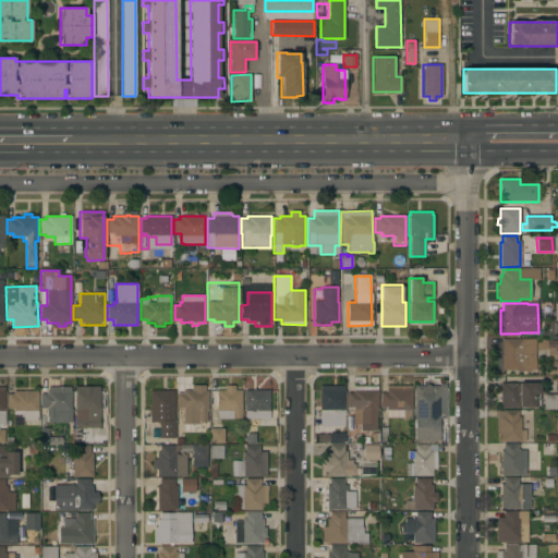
[(557,334),(553,334),(554,336),(544,336),(544,330),(554,330),(554,324),(557,324),(557,334)]
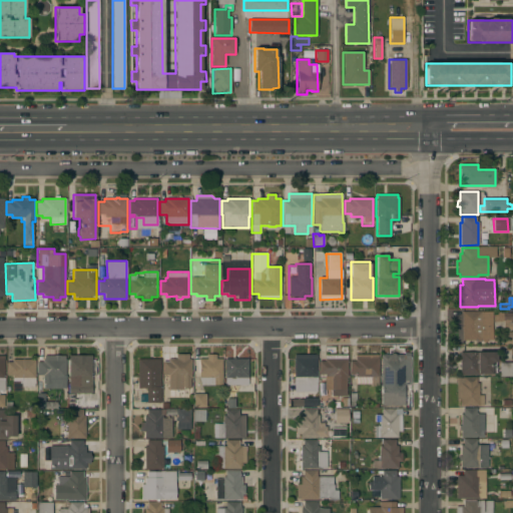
[(494,312),(494,340),(462,340),(462,312),(494,312)]
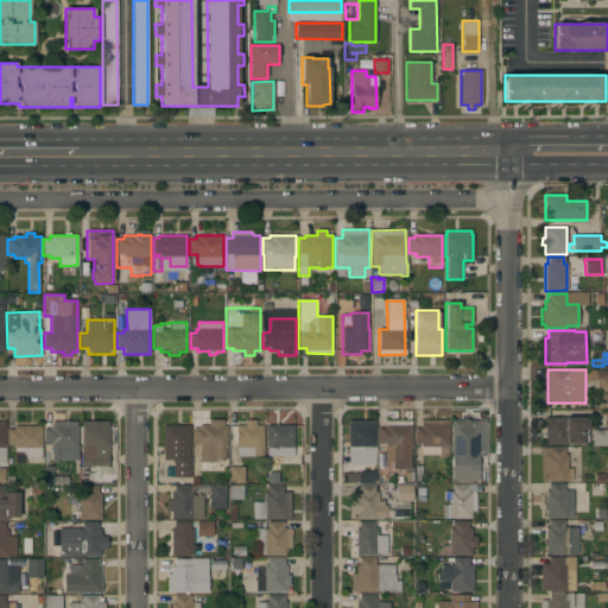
[(588,417),(588,443),(568,443),(568,444),(540,444),(540,426),(545,426),(545,417),(588,417)]
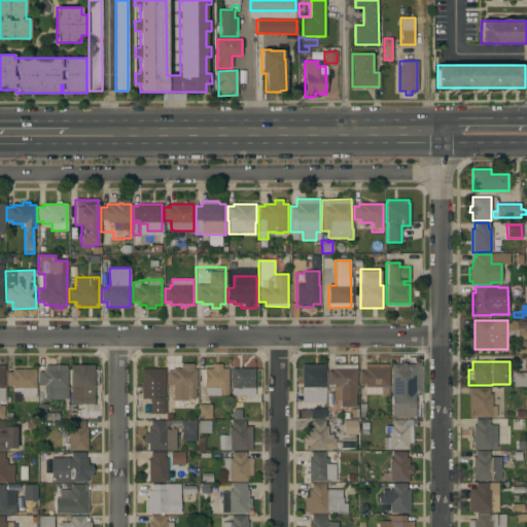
[(389,419),(389,416),(391,416),(391,364),(415,364),(415,362),(422,362),(421,395),(415,395),(415,419),(389,419)]
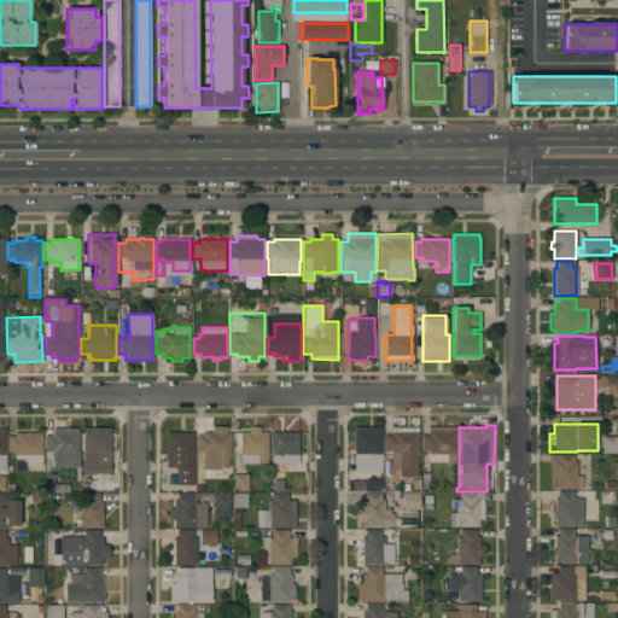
[(227,432),(231,432),(229,455),(229,468),(221,468),(221,470),(203,470),(203,452),(196,452),(196,436),(203,436),(203,432),(213,432),(213,426),(227,426),(227,432)]
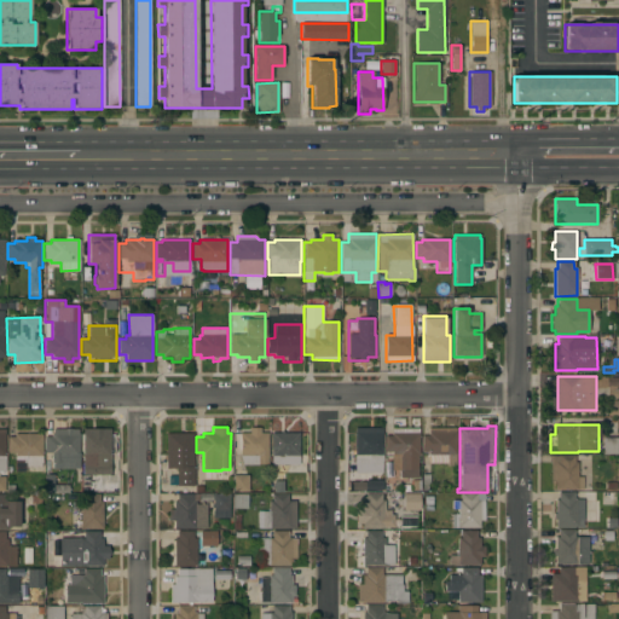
[(239,433),(249,433),(249,428),(260,428),(260,433),(267,433),(268,464),(243,464),(239,456),(239,433)]
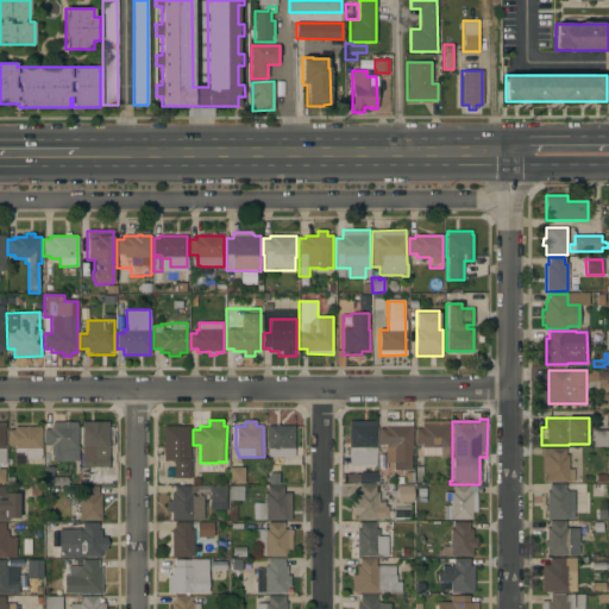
[(349,421),(376,421),(376,457),(349,457),(349,421)]
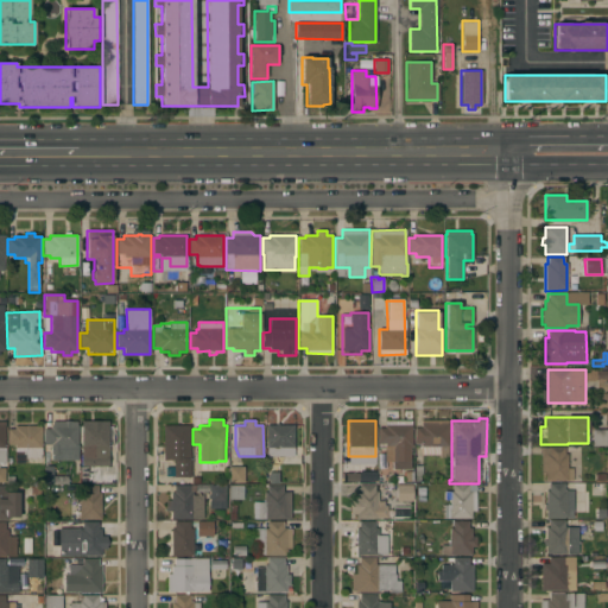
[(411,447),(410,447),(410,469),(393,469),(393,464),(384,464),(384,449),(385,449),(385,444),(378,444),(378,428),(385,428),(385,422),(411,420),(411,447)]
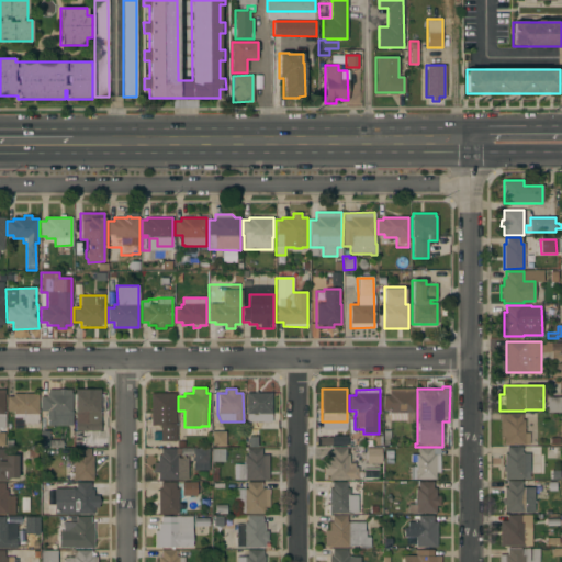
[(414,389),(414,423),(406,423),(406,420),(389,420),(389,413),(390,413),(390,411),(382,411),(382,395),(390,395),(390,389),(414,389)]
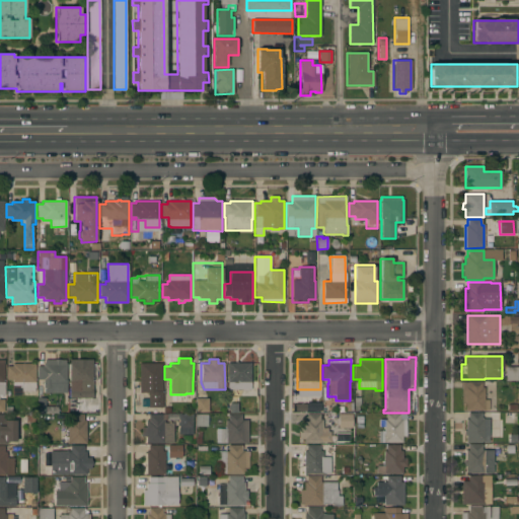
[(65,360),(65,364),(67,364),(66,393),(44,393),(44,388),(44,380),(38,380),(38,366),(43,366),(43,364),(44,364),(44,360),(65,360)]
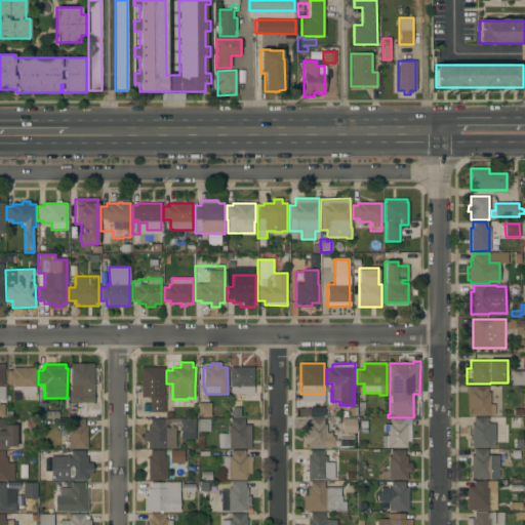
[(70,368),(71,368),(71,364),(92,364),(92,368),(93,368),(93,387),(82,387),(83,394),(93,394),(93,402),(70,403),(70,368)]
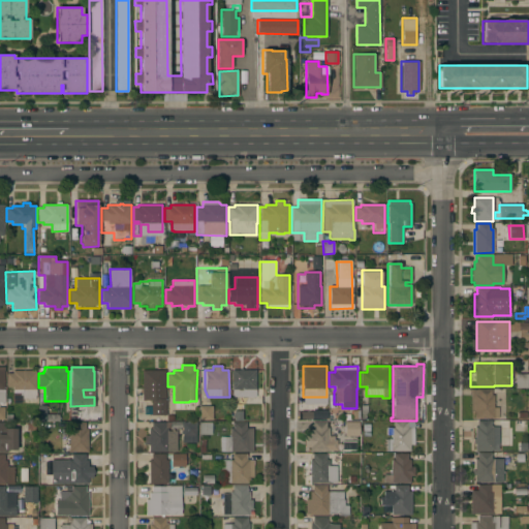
[(165,415),(151,415),(151,401),(143,401),(142,370),(165,370),(165,415)]
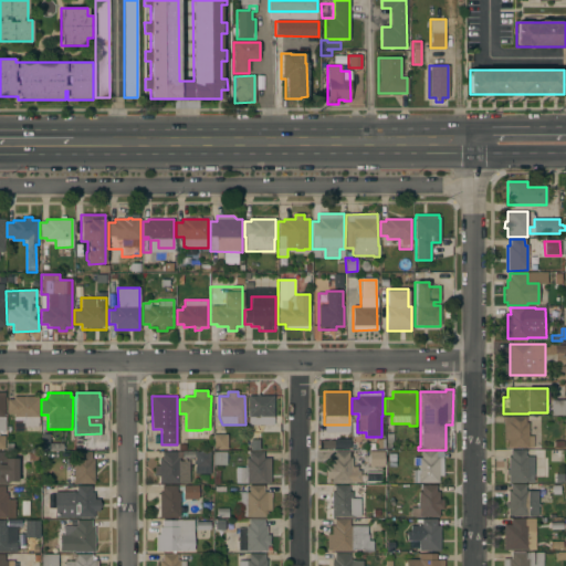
[(273,396),(273,417),(248,417),(248,396),(273,396)]
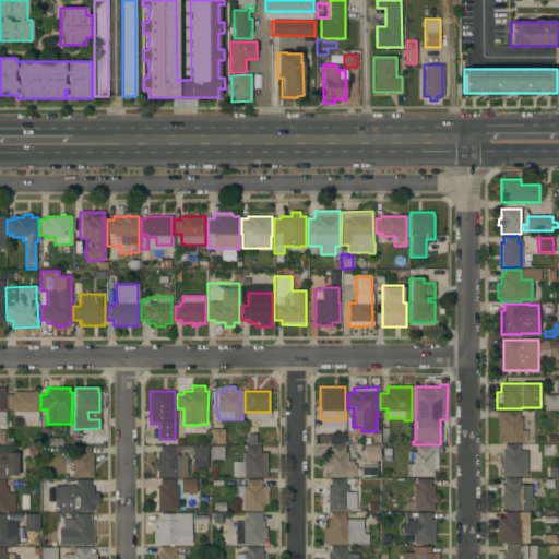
[(38,392),(38,421),(23,421),(23,415),(13,415),(13,408),(7,408),(7,394),(13,394),(13,392),(38,392)]
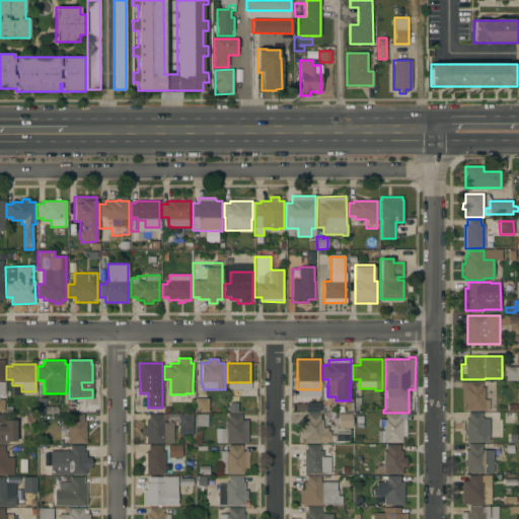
[(518,367),(518,381),(505,381),(505,367),(518,367)]
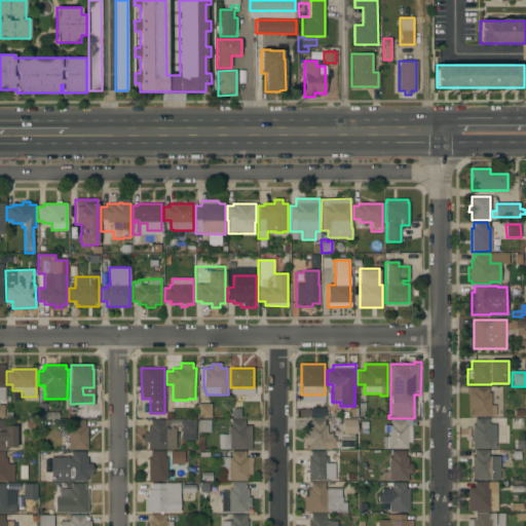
[(475,387),(475,386),(488,386),(488,392),(490,392),(490,406),(495,406),(495,416),(472,416),(472,410),(467,410),(467,392),(466,392),(466,387),(475,387)]
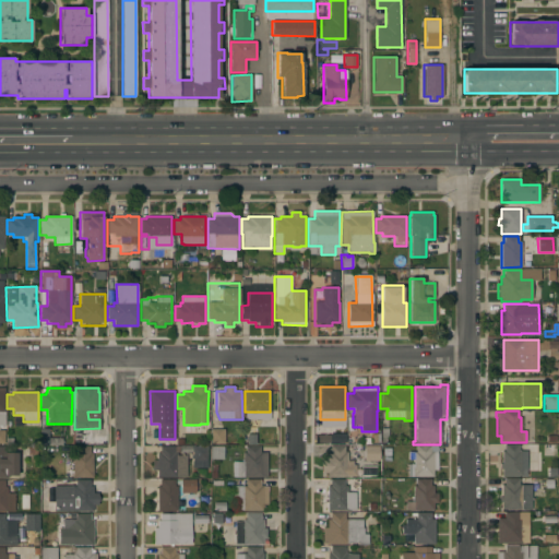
[(48,438),(62,438),(62,444),(40,444),(40,428),(48,428),(48,438)]
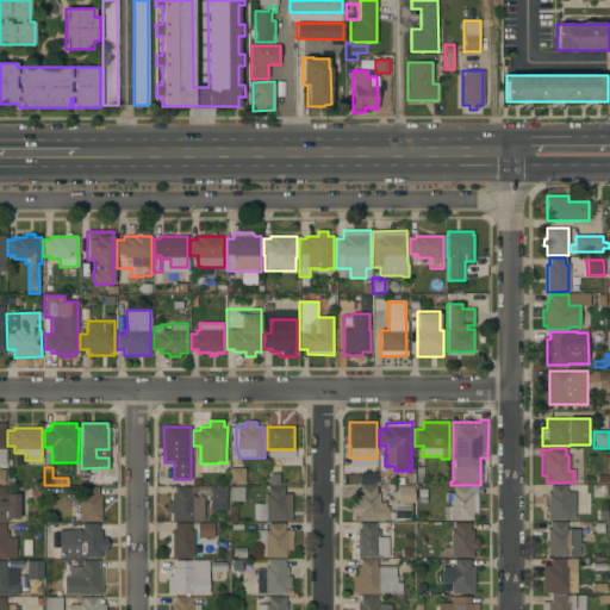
[(244,468),(244,485),(230,485),(230,468),(244,468)]
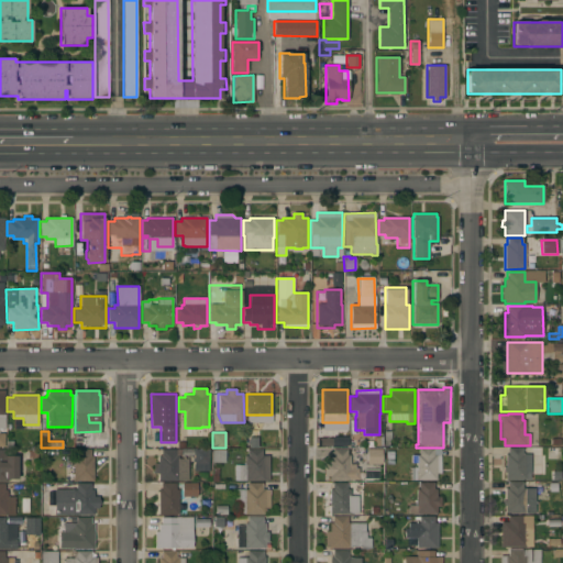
[(530,478),(505,479),(505,473),(503,473),(503,467),(505,467),(505,454),(508,454),(508,448),(522,448),(522,450),(529,450),(530,478)]
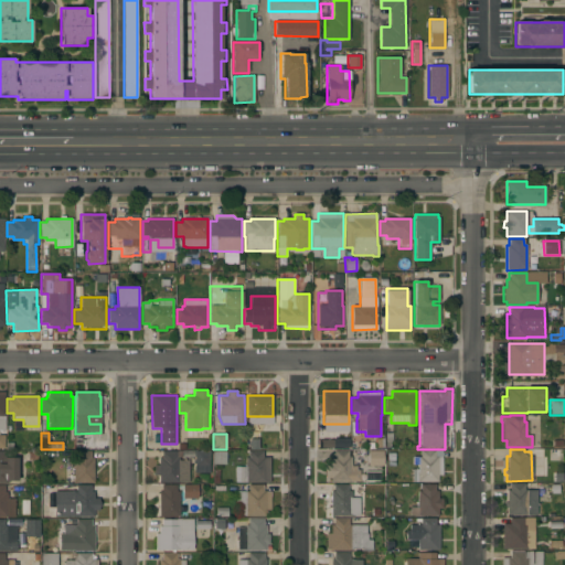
[(263,450),(263,457),(270,457),(269,482),(235,482),(235,467),(245,467),(245,457),(248,457),(248,450),(263,450)]
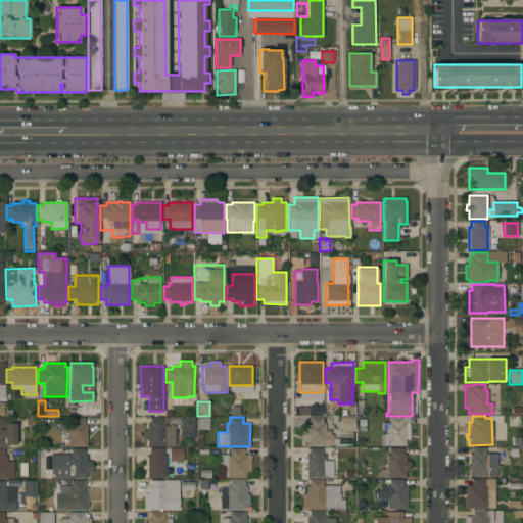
[(306,442),(301,442),(301,430),(305,430),(306,423),(308,423),(308,417),(322,417),(322,423),(325,423),(332,423),(332,435),(332,446),(306,446),(306,442)]
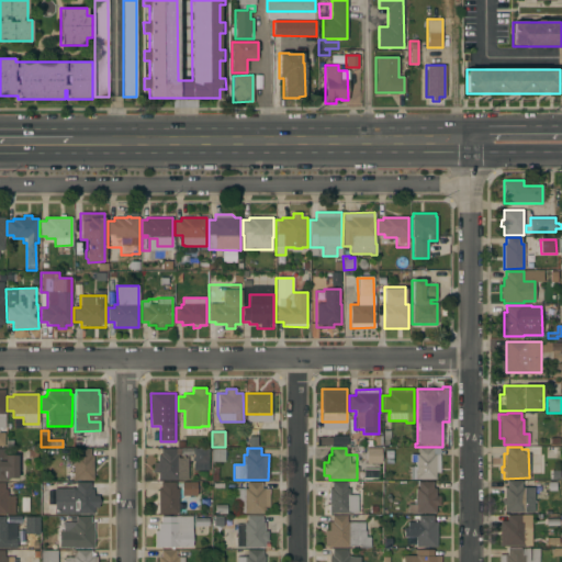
[(440,448),(440,473),(436,473),(436,480),(409,479),(409,467),(415,467),(415,454),(417,454),(418,448),(440,448)]
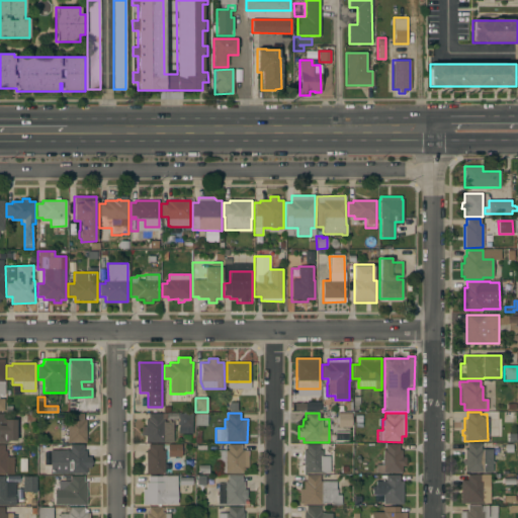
[(0,414),(4,414),(4,420),(15,420),(16,441),(7,441),(7,443),(0,443),(0,414)]
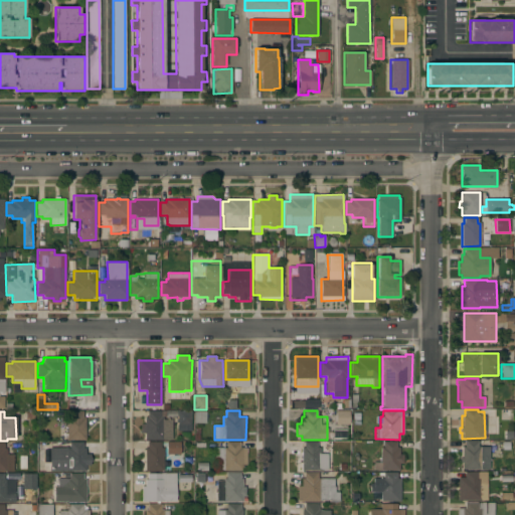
[(86,440),(66,440),(66,417),(69,417),(69,411),(82,411),(82,417),(86,417),(86,440)]
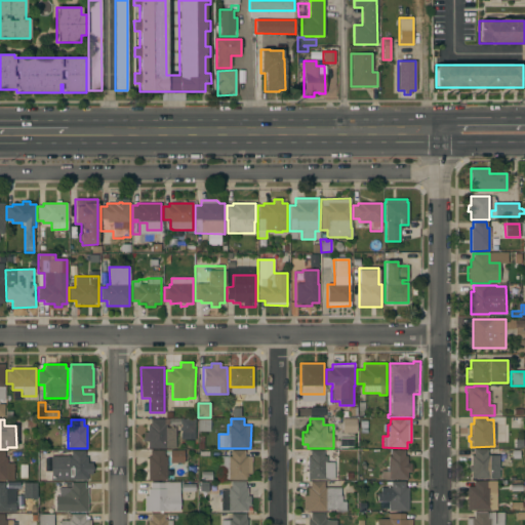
[(175,448),(148,448),(148,441),(144,441),(144,432),(148,432),(148,426),(150,426),(150,419),(168,419),(168,426),(165,426),(165,428),(175,428),(175,448)]
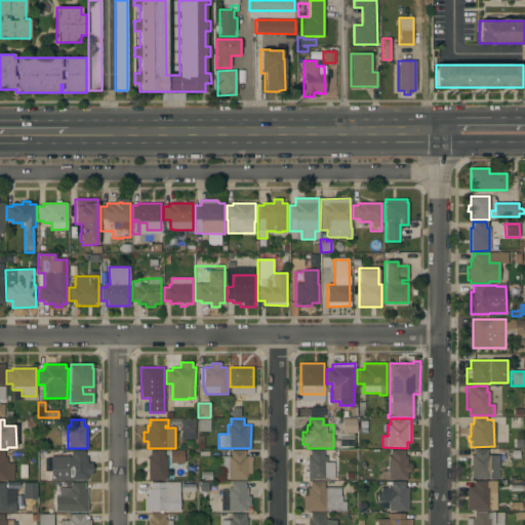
[(195,419),(195,439),(180,439),(179,433),(180,433),(180,419),(195,419)]
